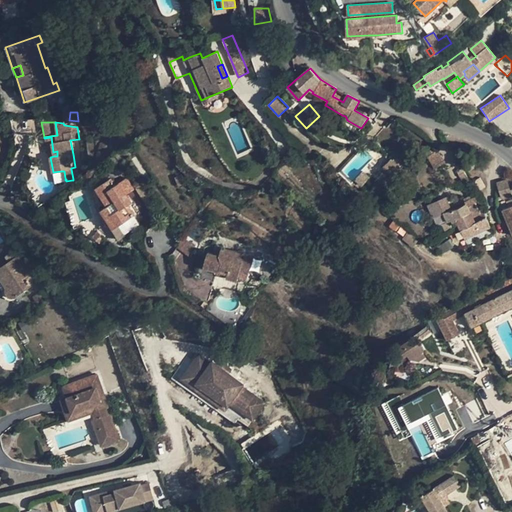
[(51,137),(45,138),(49,157),(50,157),(54,156),(53,152),(51,137)]
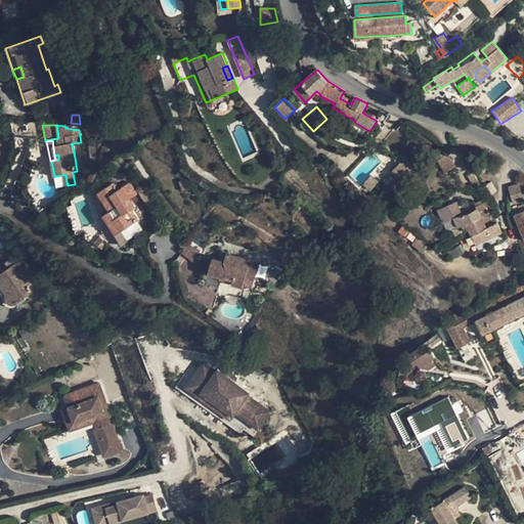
[(276,147),(267,154),(273,162),(281,156),(276,147)]
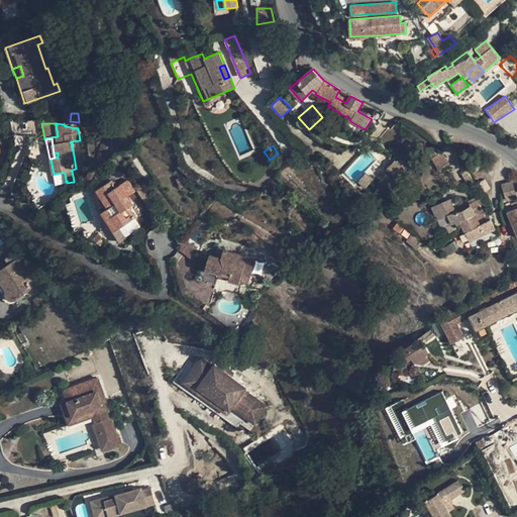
[(395,160),(386,169),(396,178),(405,169),(395,160)]
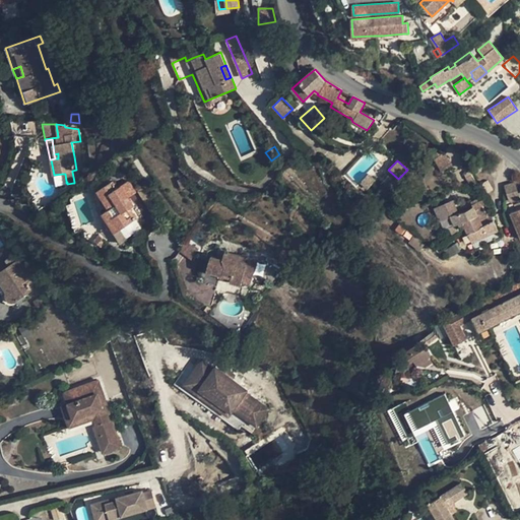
[(369,174),(361,182),(363,184),(359,187),(365,192),(368,188),(376,180),(369,174)]
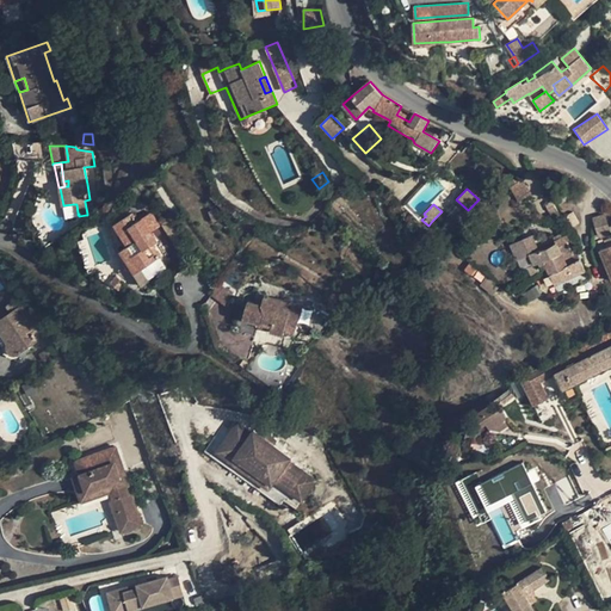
[(560,215),(556,208),(550,213),(555,218),(560,215)]
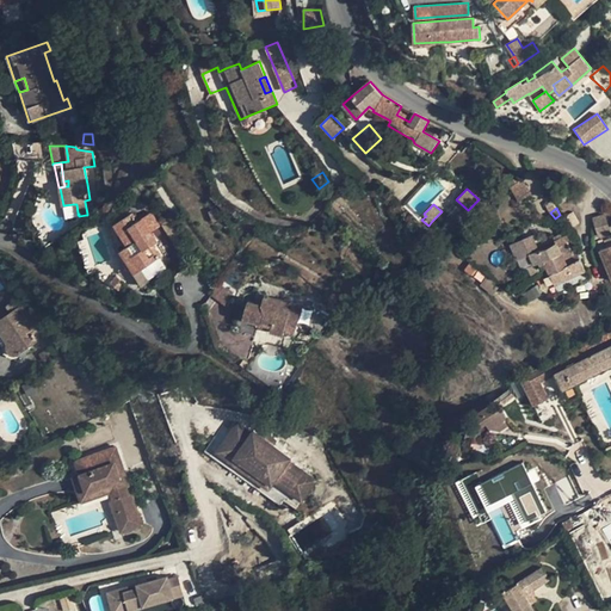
[(133,213),(115,224),(129,246),(125,248),(140,270),(160,257),(153,245),(158,242),(152,232),(160,227),(150,213),(149,214),(142,218),(137,221),(136,220),(133,213)]
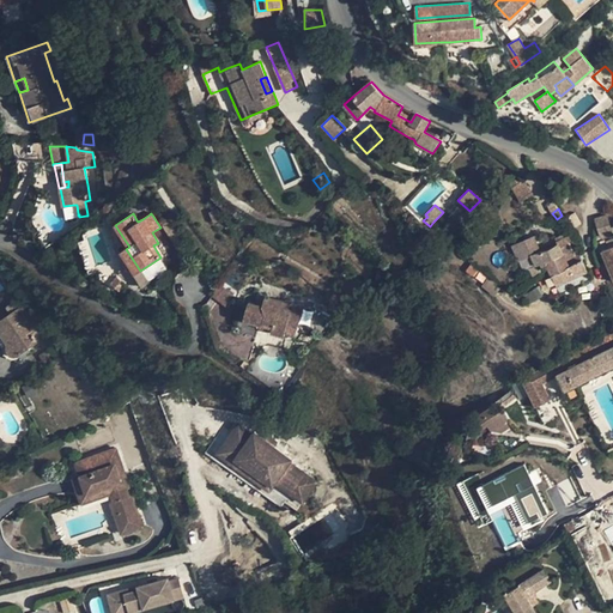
[(575,213),(568,217),(575,228),(581,224),(575,213)]
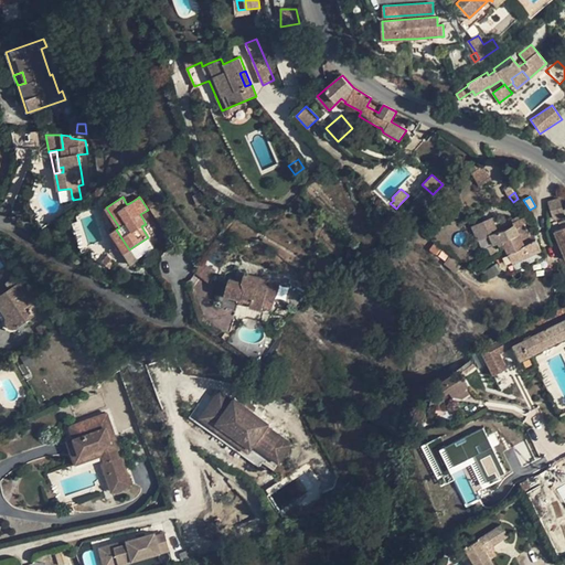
[(558,198),(548,202),(554,220),(564,215),(558,198)]
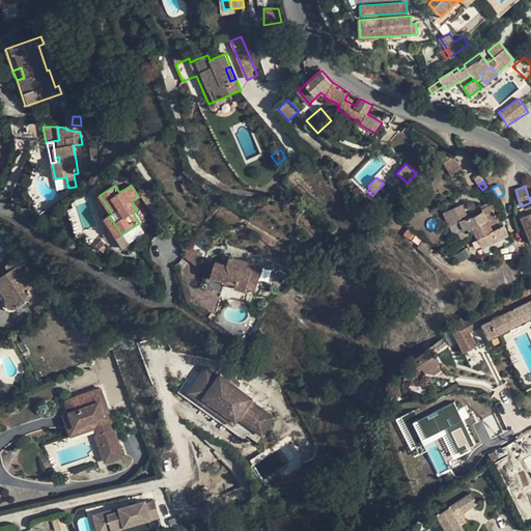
[(158,210),(146,192),(141,195),(151,213),(158,210)]
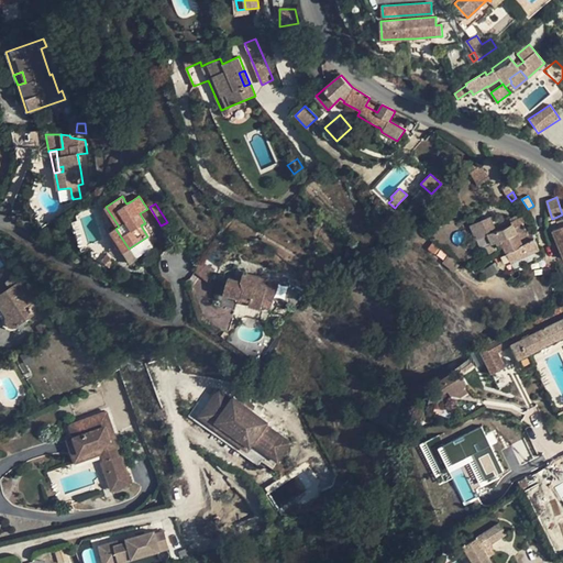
[(503,241),(501,241),(526,230),(522,223),(527,221),(523,214),(521,216),(519,219),(519,220),(520,223),(515,227),(512,223),(504,229),(490,232),(487,225),(478,229),(486,249),(482,251),(485,256),(497,250),(494,243),(496,242),(497,243),(497,244),(498,244),(499,245),(499,244),(500,244),(501,244),(501,243),(503,243),(503,242),(503,241)]
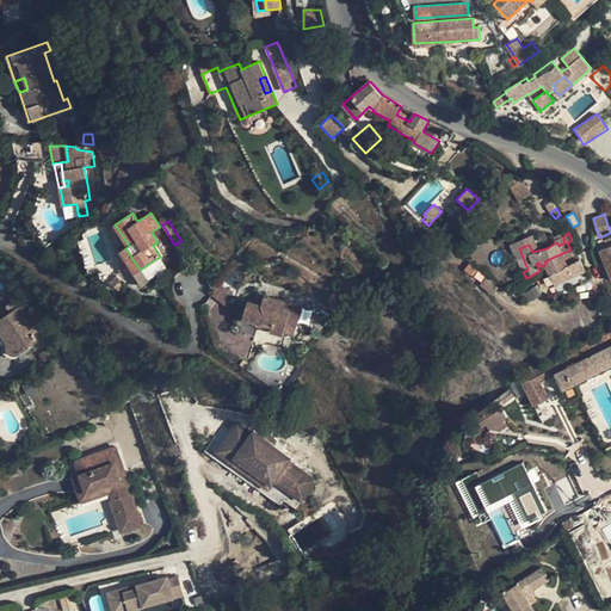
[(610,245),(609,246),(599,251),(604,260),(596,264),(605,284),(610,294),(610,245)]
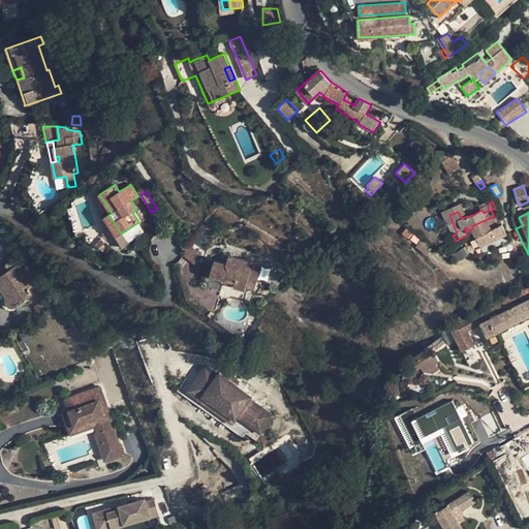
[(121,234),(109,215),(104,217),(117,237),(121,234)]
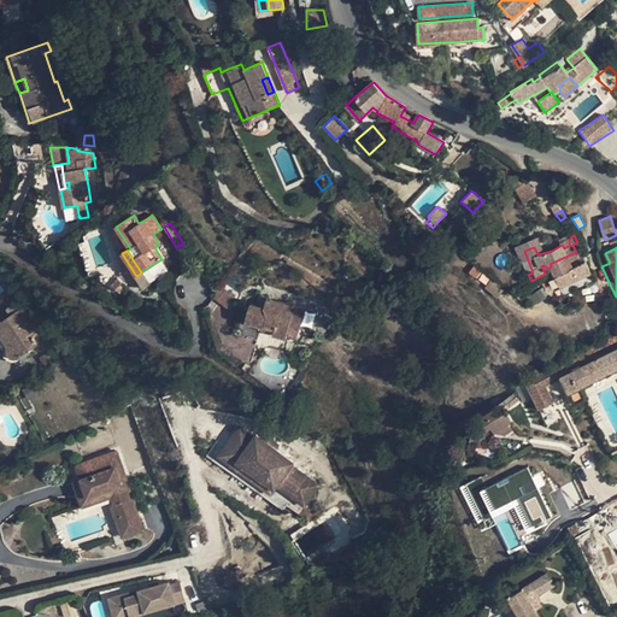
[(576,252),(550,264),(551,264),(551,265),(551,266),(556,277),(560,287),(592,272),(583,256),(579,258),(576,252)]
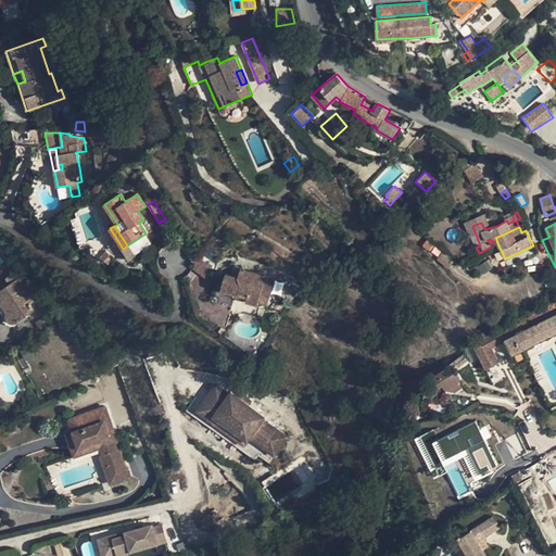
[(110,255),(106,251),(101,257),(105,261),(110,255)]
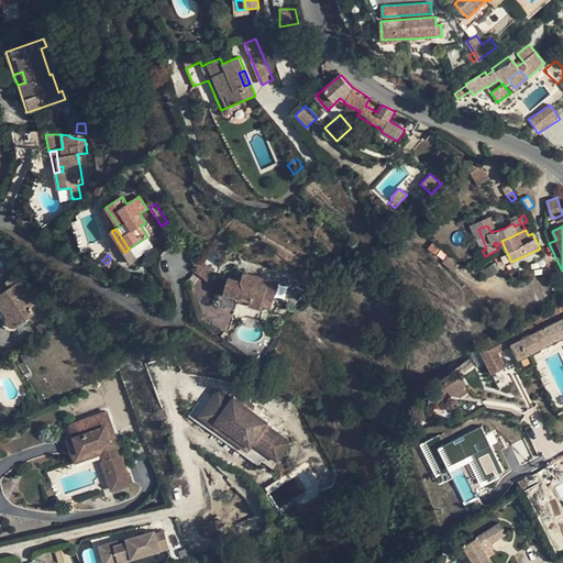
[(200,262),(194,274),(210,285),(214,271),(200,262)]
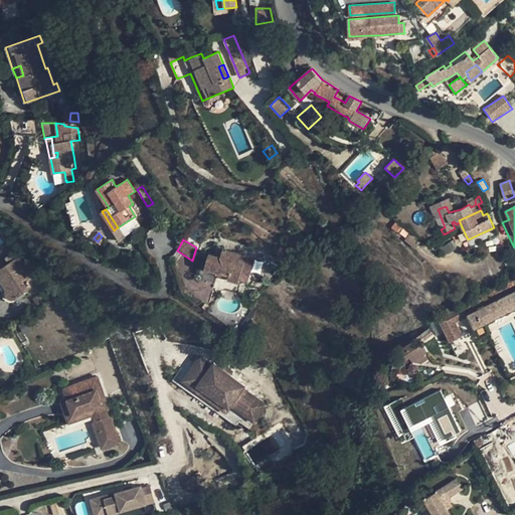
[(216,247),(214,255),(220,258),(222,249),(216,247)]
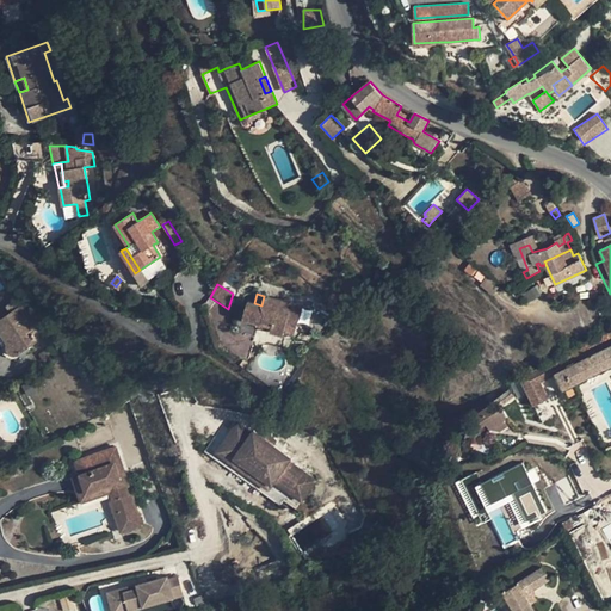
[(264,296),(261,306),(254,303),(248,302),(247,302),(242,318),(244,319),(244,320),(257,323),(271,327),(270,332),(283,335),(284,331),(295,333),(301,313),(290,310),(281,307),(282,302),(264,296)]
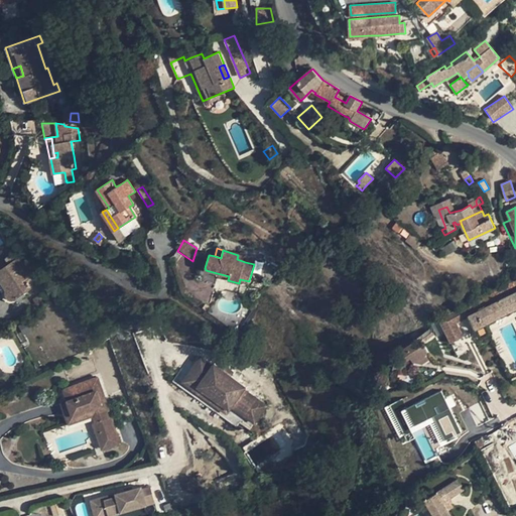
[(508,253),(500,256),(507,272),(514,269),(508,253)]
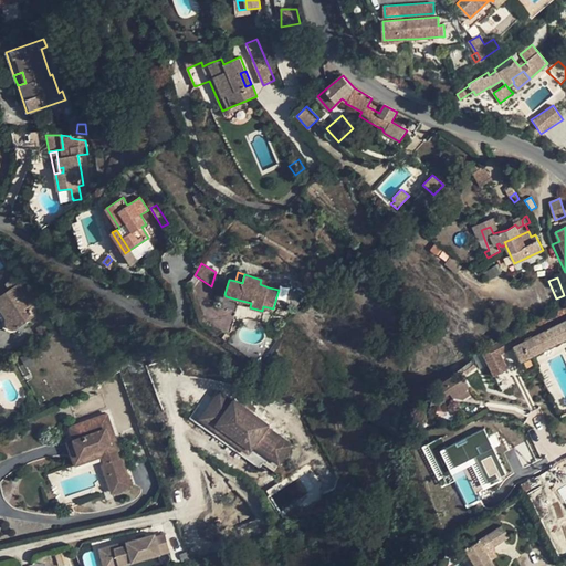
[(261,280),(260,284),(269,287),(279,290),(280,284),(261,280)]
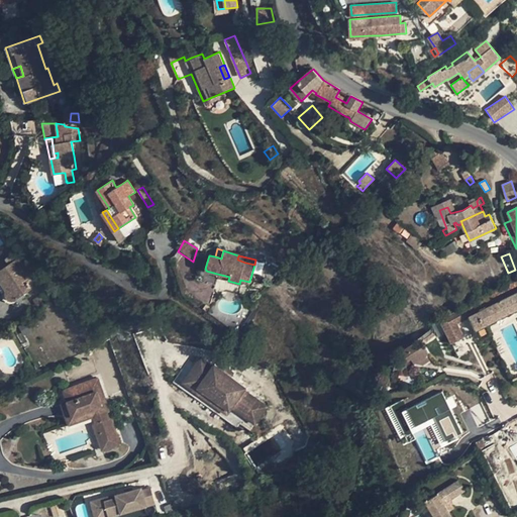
[(15,256),(7,262),(9,265),(17,260),(15,256)]
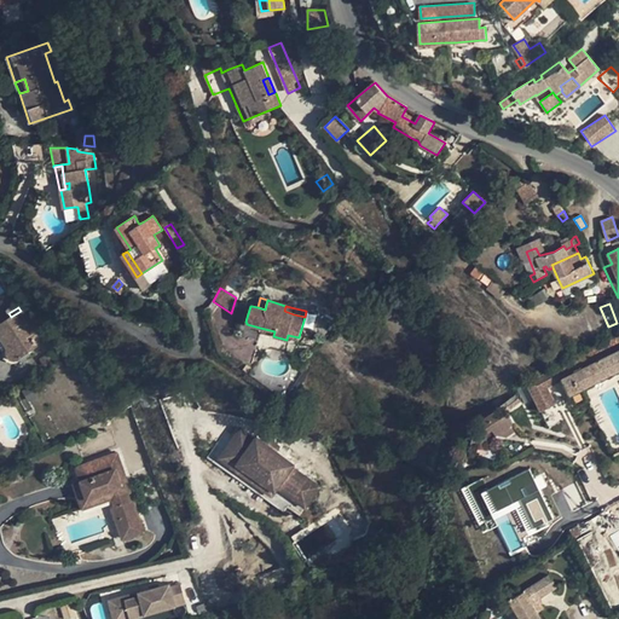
[(6,310),(0,313),(0,336),(7,348),(7,350),(7,351),(7,352),(7,353),(7,354),(9,356),(9,357),(10,357),(10,358),(11,358),(12,358),(13,359),(15,359),(16,358),(17,358),(19,357),(29,351),(44,341),(23,310),(21,311),(11,317),(9,313),(6,310)]
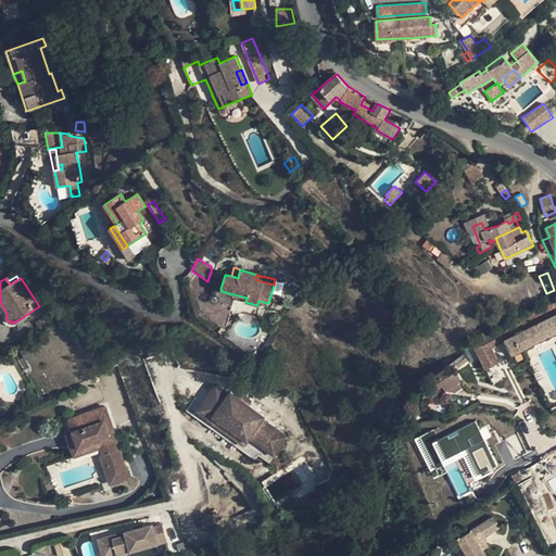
[(0,302),(0,310),(2,313),(2,315),(2,317),(3,319),(3,321),(5,324),(7,325),(9,326),(11,327),(13,327),(15,327),(17,326),(19,326),(20,326),(17,320),(15,321),(14,321),(13,323),(12,323),(11,321),(10,321),(9,321),(9,320),(8,320),(8,319),(7,318),(7,317),(7,316),(7,315),(7,314),(7,313),(0,302)]
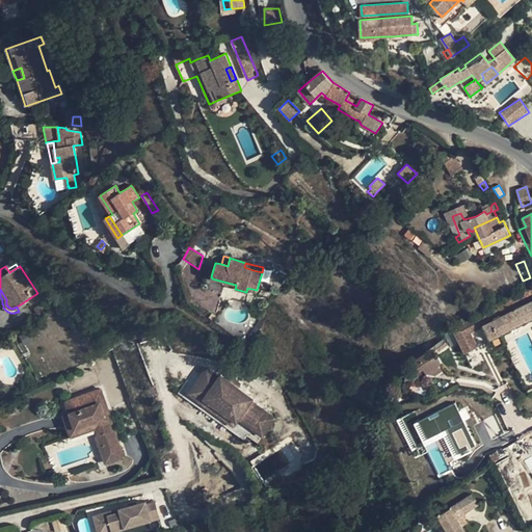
[(485,324),(484,325),(490,339),(501,334),(531,317),(531,289),(481,315),(485,324)]
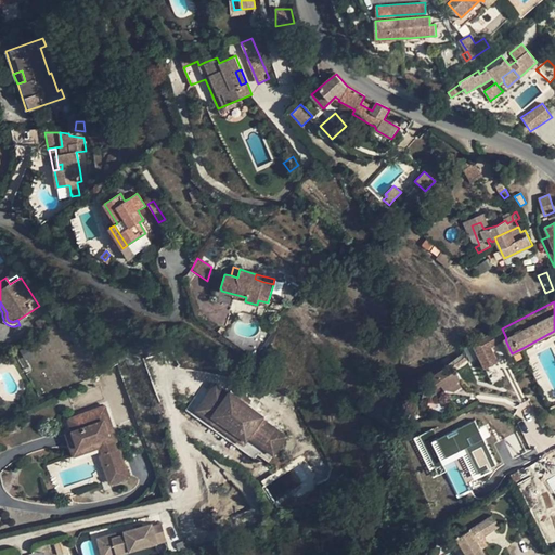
[(53,320),(48,313),(36,321),(40,328),(53,320)]
